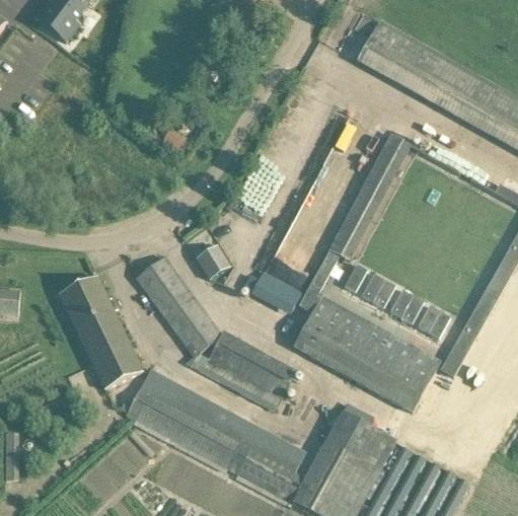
[(57,0),(46,14),(40,22),(58,37),(66,43),(79,24),(75,21),(91,0),(57,0)]
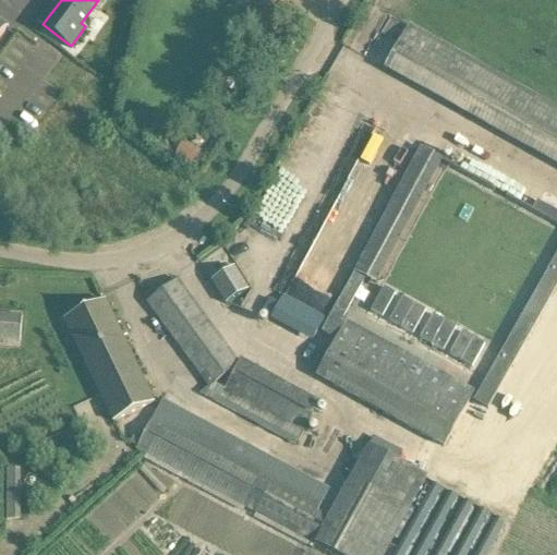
[(556,106),(409,22),(386,64),(556,161),(556,106)]
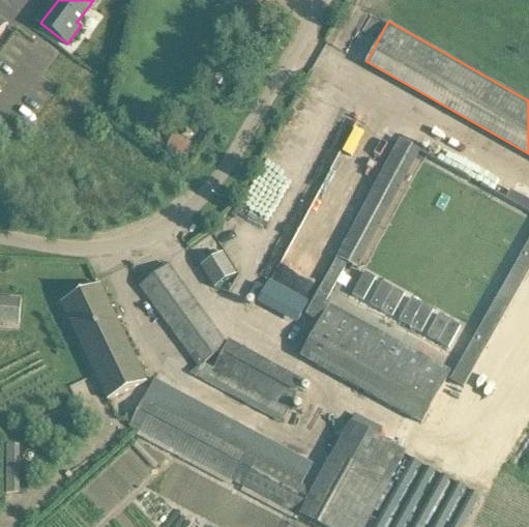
[(357,267),(421,150),(399,138),(359,209),(304,312),(318,320),(315,325),(310,323),(293,350),(298,354),(398,410),(384,439),(378,436),(383,426),(360,413),(354,422),(349,420),(315,484),(248,448),(145,394),(129,423),(233,477),(298,515),(322,526),(362,526),(404,449),(446,377),(462,385),(528,267),(528,237),(454,369),(329,300),(328,302),(325,300),(345,261),(357,267)]
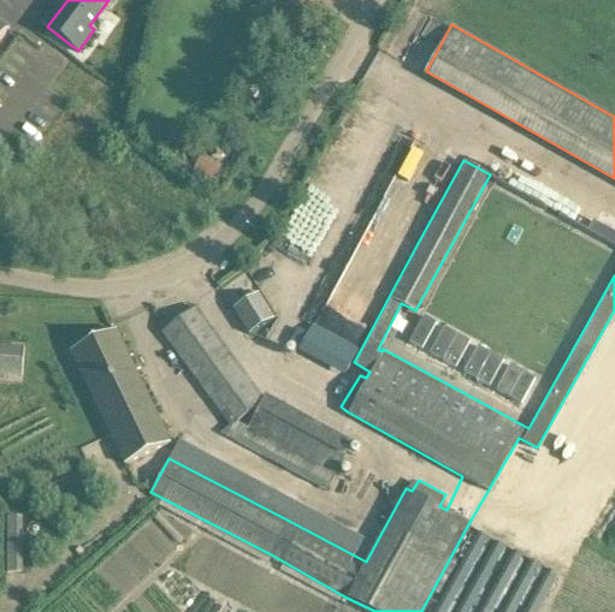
[(306,278),(331,221),(297,207),(282,239),(268,233),(258,257),(306,278)]
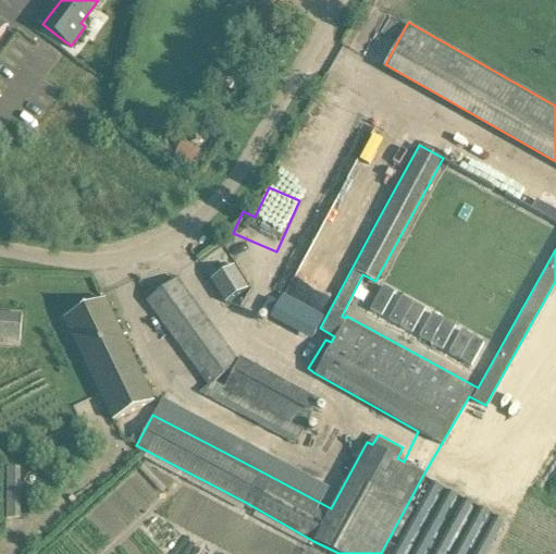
[(555,207),(535,196),(530,207),(555,221),(555,207)]
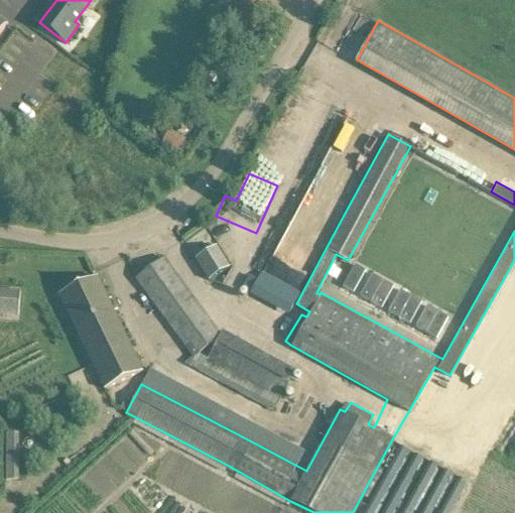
[(216,246),(197,257),(208,277),(227,266),(216,246)]
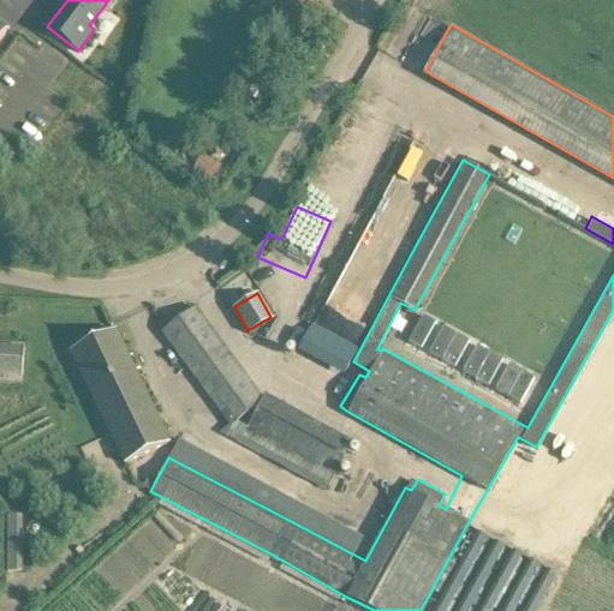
[(263,396),(210,324),(196,305),(162,329),(177,349),(231,423),(261,399),(249,424),(335,469),(352,437),(264,391),(263,396)]
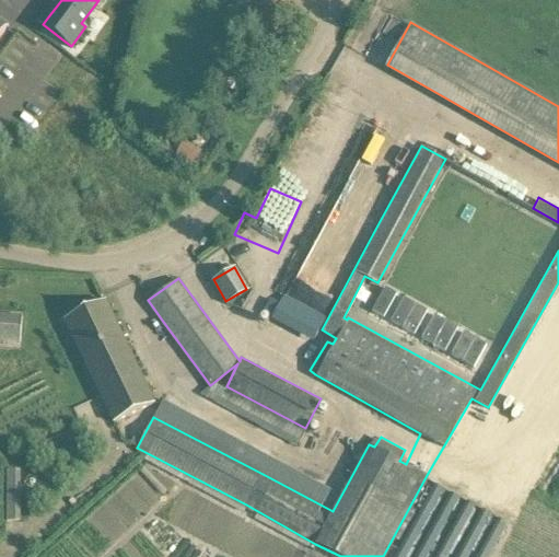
[(132,356),(138,352),(130,338),(125,340),(104,299),(63,318),(113,420),(153,401),(132,356)]
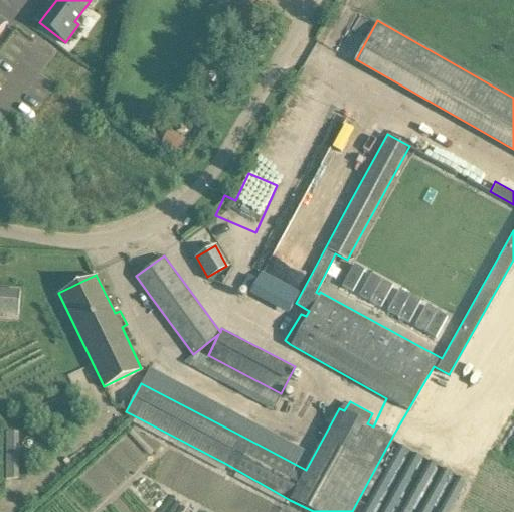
[(19,306),(20,291),(0,290),(0,305),(19,306)]
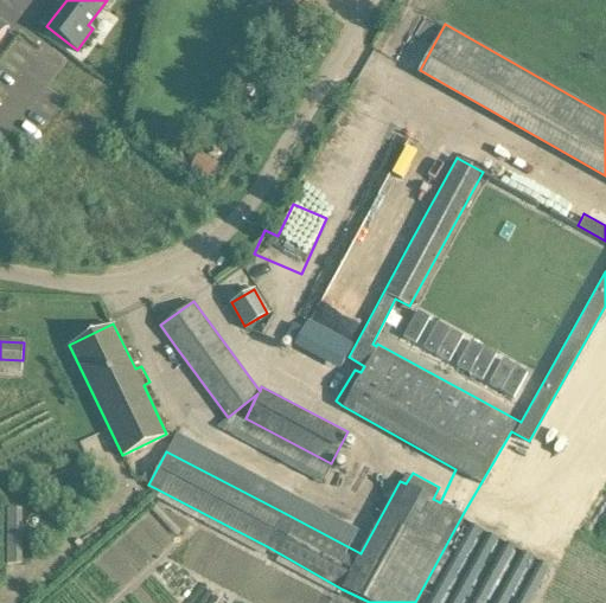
[(8,559),(21,559),(20,504),(7,505),(8,559)]
